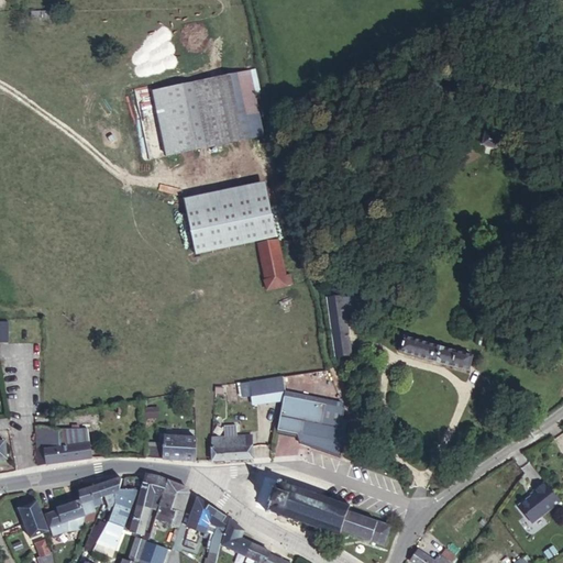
[(254,135),(241,70),(214,75),(227,141),(254,135)]
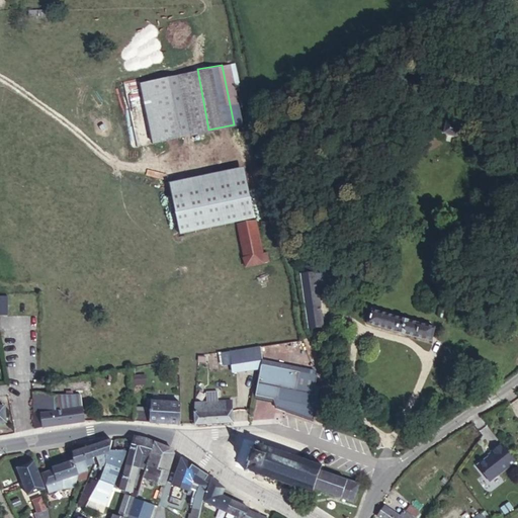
[(208,130),(197,69),(134,81),(145,141),(208,130)]
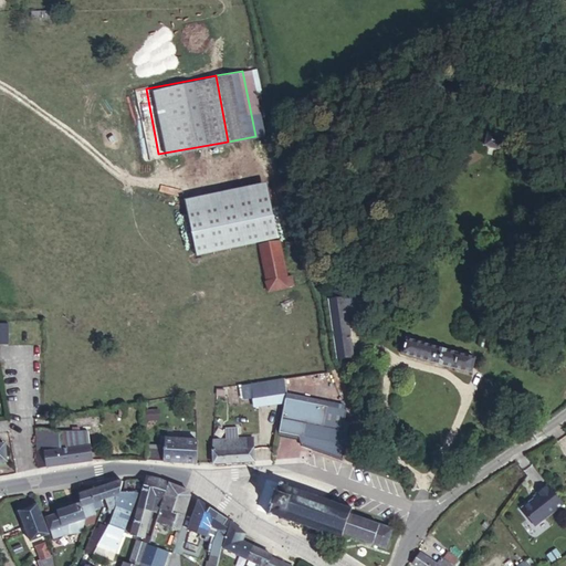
[(484,129),(469,126),(465,139),(482,143),(484,129)]
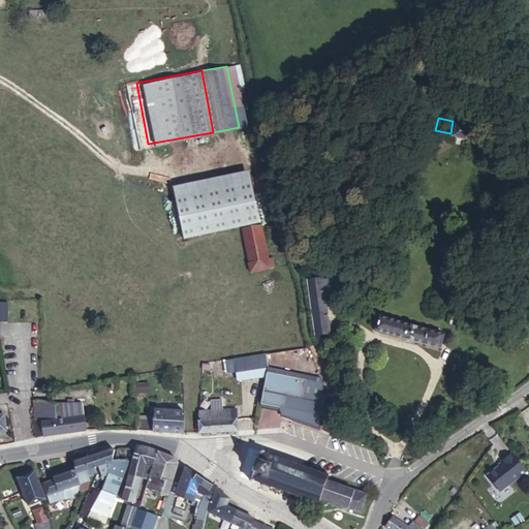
[(184,239),(260,223),(252,182),(176,198),(184,239)]
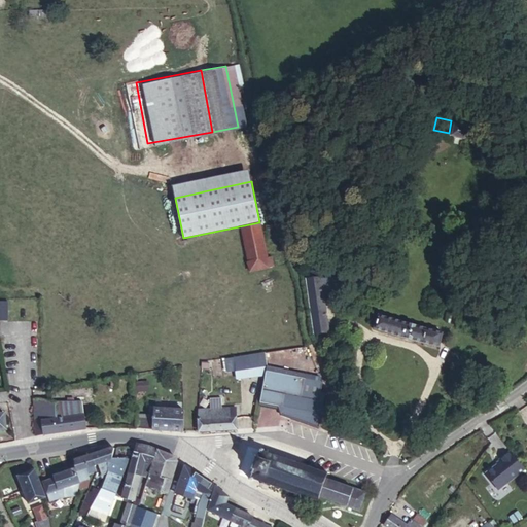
[(260,225),(242,229),(249,262),(248,262),(249,272),(274,267),(272,257),(267,258),(260,225)]
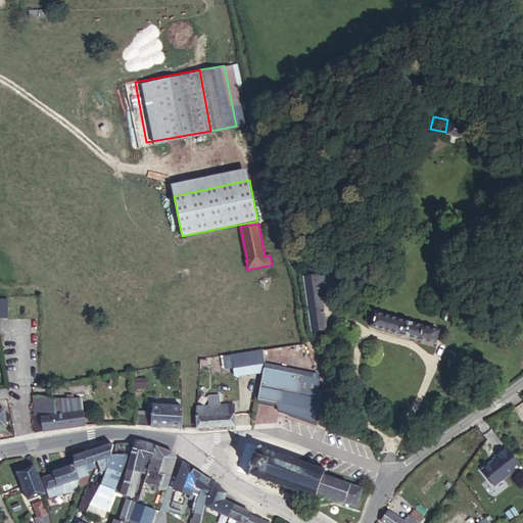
[(303,277),(312,331),(326,329),(321,291),(319,277),(318,275),(316,275),(316,270),(304,271),(305,277),(303,277)]
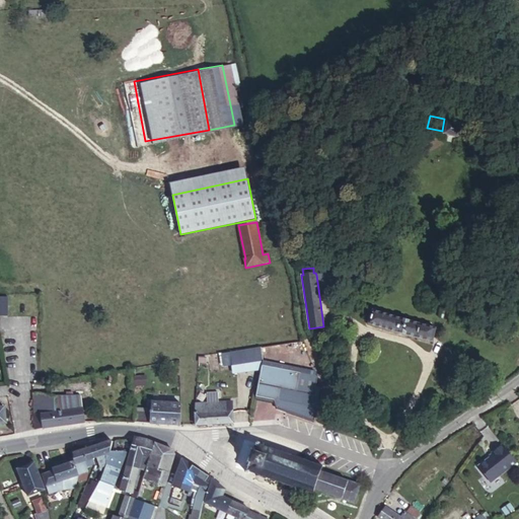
[(330,273),(316,275),(318,289),(332,287),(330,273)]
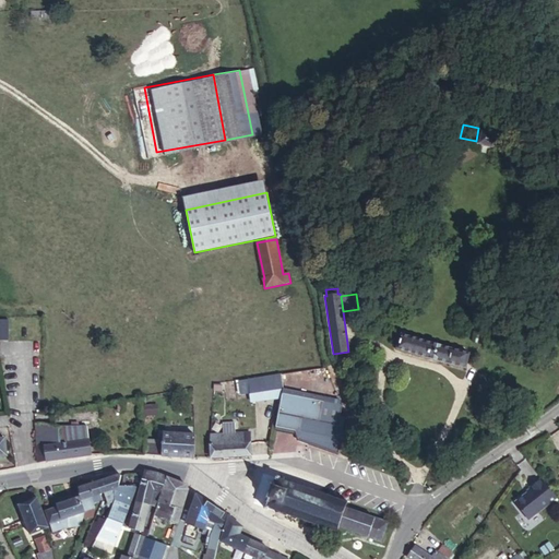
[(9,320),(0,320),(0,340),(9,340),(9,320)]
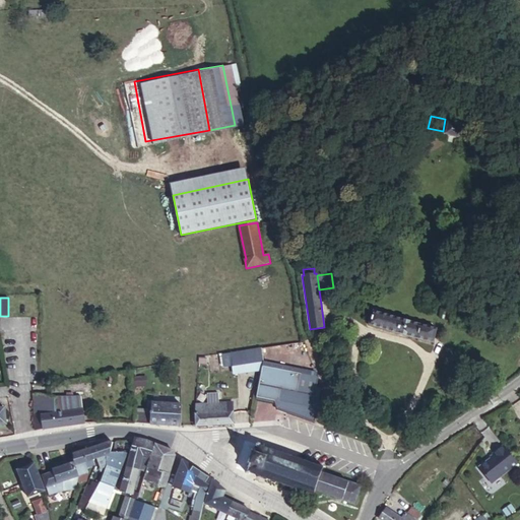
[(436,325),(374,312),(371,329),(432,343),(436,325)]
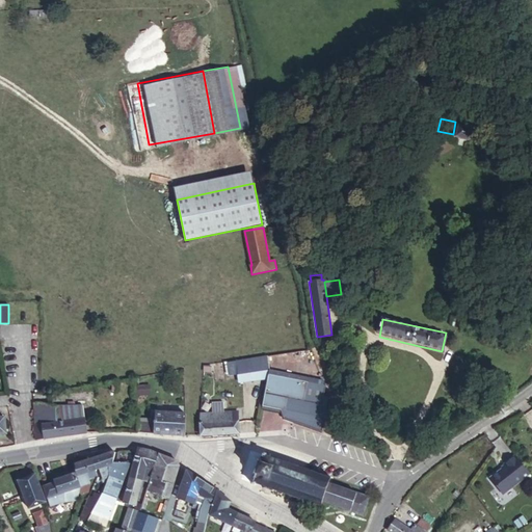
[(239,382),(269,377),(270,371),(268,357),(228,364),(228,365),(224,365),(225,373),(229,372),(230,374),(237,373),(239,382)]
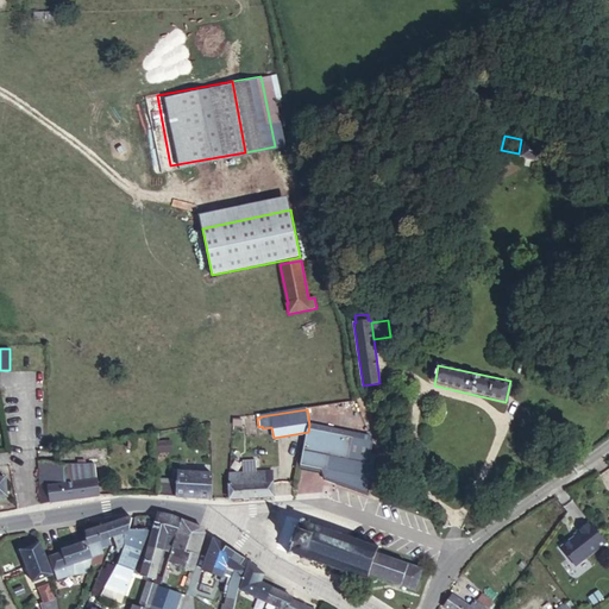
[(325,479),(369,495),(376,456),(370,454),(374,441),(344,437),(345,432),(336,429),(334,434),(324,432),(325,427),(319,426),(319,427),(309,425),(308,432),(300,465),(321,470),(325,479)]
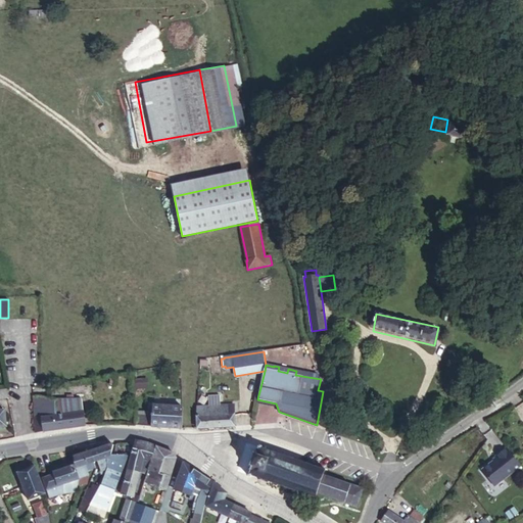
[(145,379),(136,379),(136,388),(145,388),(145,379)]
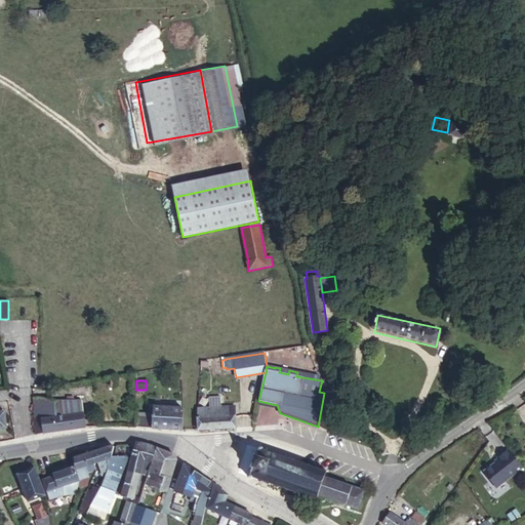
[(7,391),(0,391),(0,401),(8,400),(7,391)]
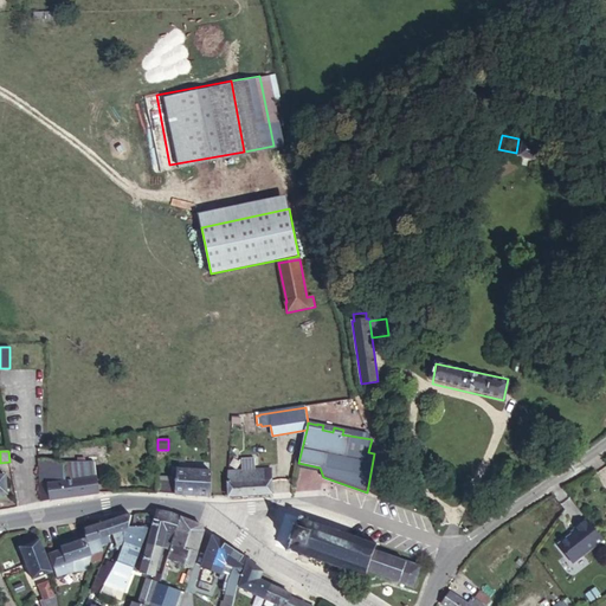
[(85,465),(84,455),(63,458),(64,468),(85,465)]
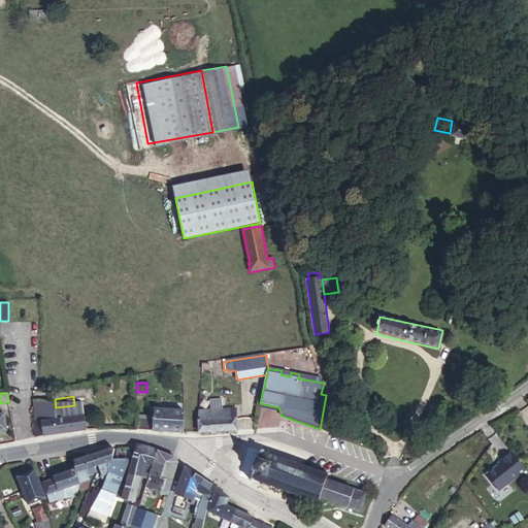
[(57,414),(78,409),(76,396),(73,396),(74,405),(56,407),(57,414)]
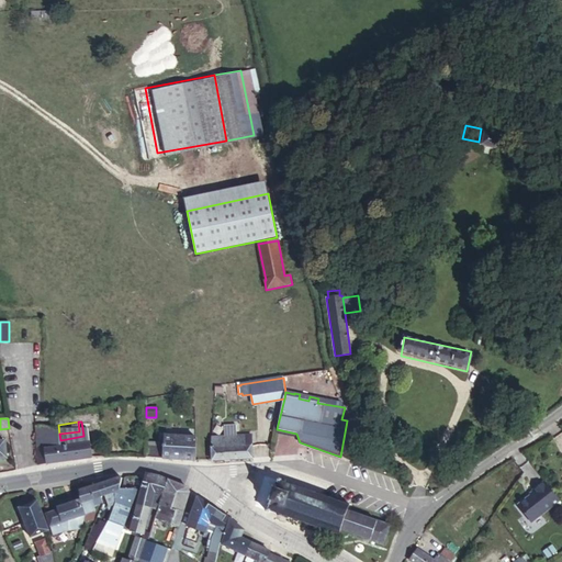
[(42,423),(33,424),(32,445),(44,442),(42,423)]
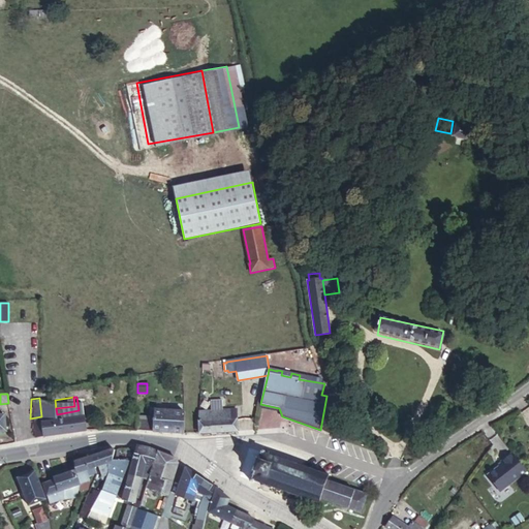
[(55,400),(39,398),(41,416),(57,414),(56,408),(55,400)]
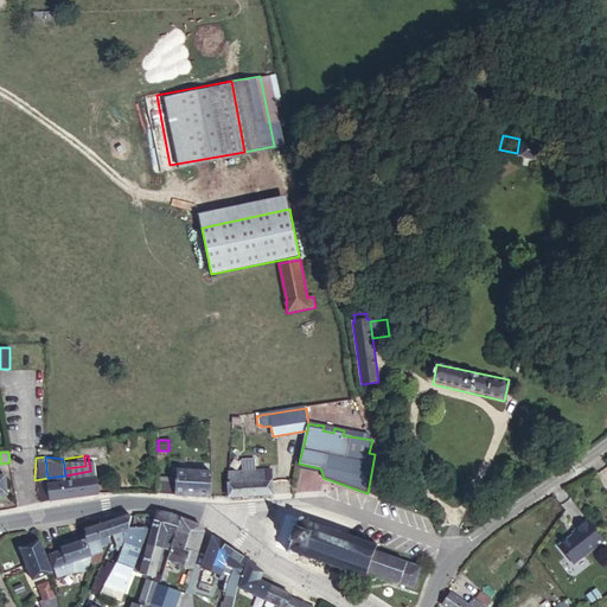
[(228,485),(229,498),(272,494),(272,470),(256,471),(255,459),(242,460),(242,472),(229,472),(228,485)]
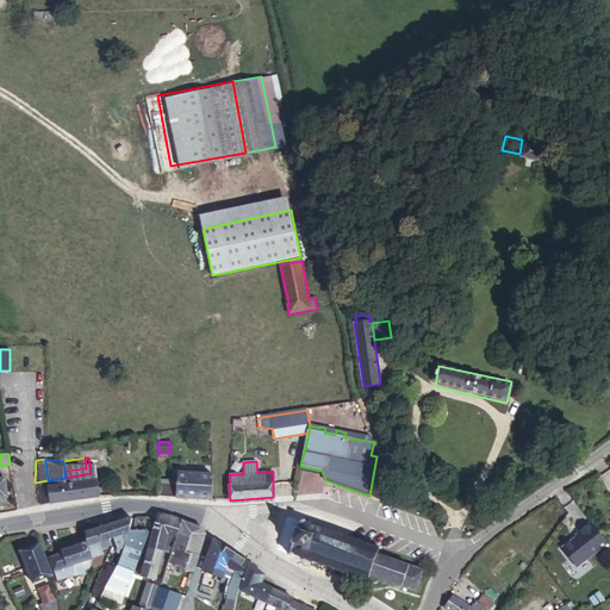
[(195,474),(179,473),(179,481),(178,498),(212,499),(213,475),(200,474),(201,470),(197,470),(195,474)]
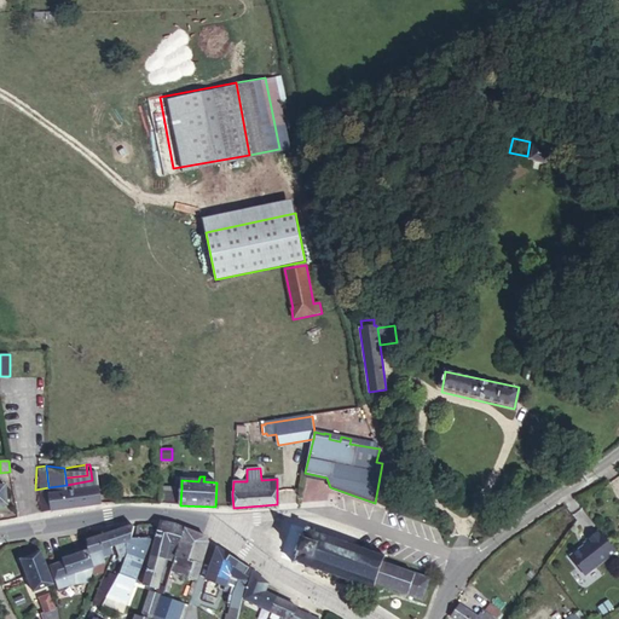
[(51,508),(96,501),(92,480),(67,485),(48,487),(51,508)]
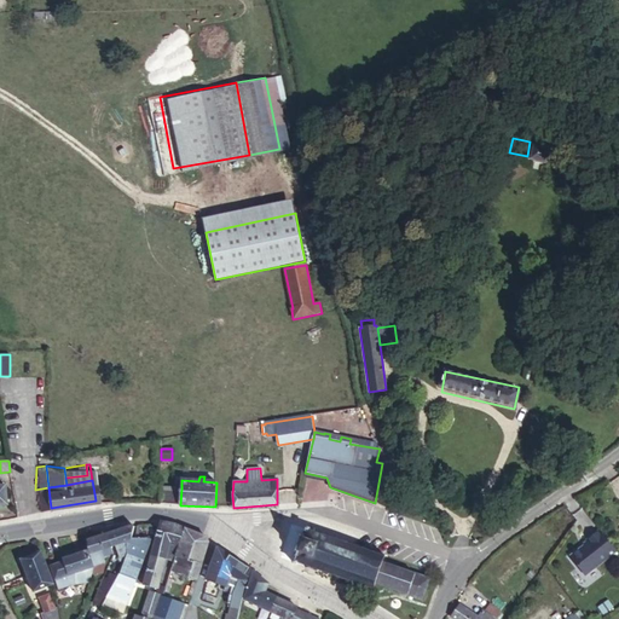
[(34,512),(51,508),(48,487),(35,490),(34,512)]
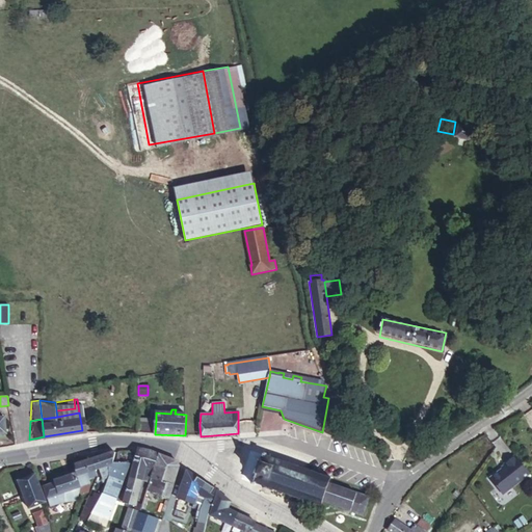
[(137,419),(138,433),(155,434),(156,420),(137,419)]
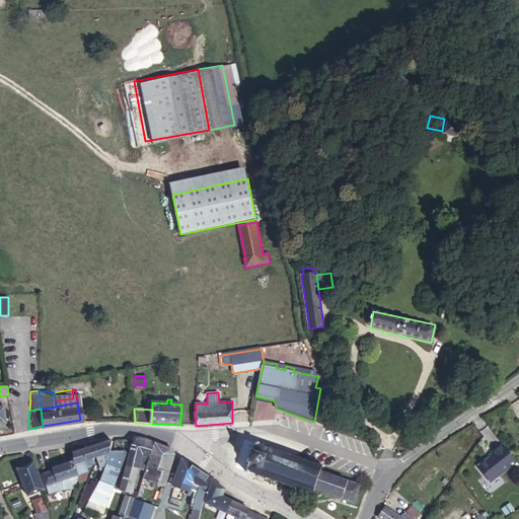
[(480,436),(473,427),(471,428),(478,438),(480,436)]
